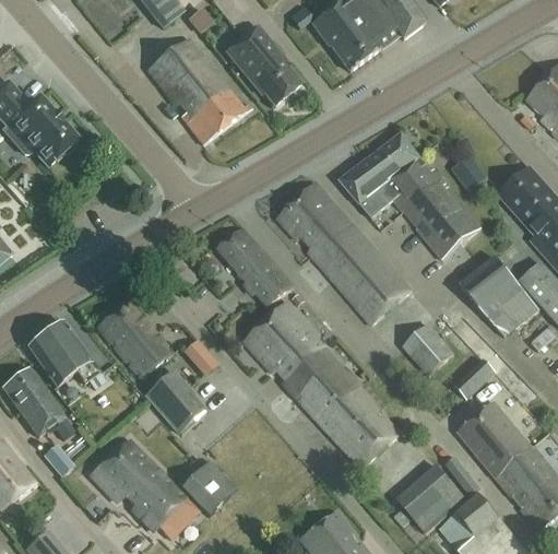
[(163,27),(183,10),(175,0),(141,0),(163,27)]
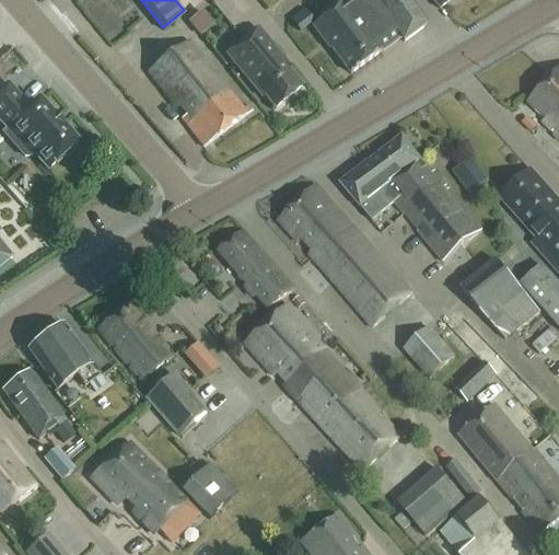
[(340,0),(312,22),(322,35),(323,34),(349,69),(380,46),(379,45),(397,31),(402,37),(423,20),(408,0),(340,0)]
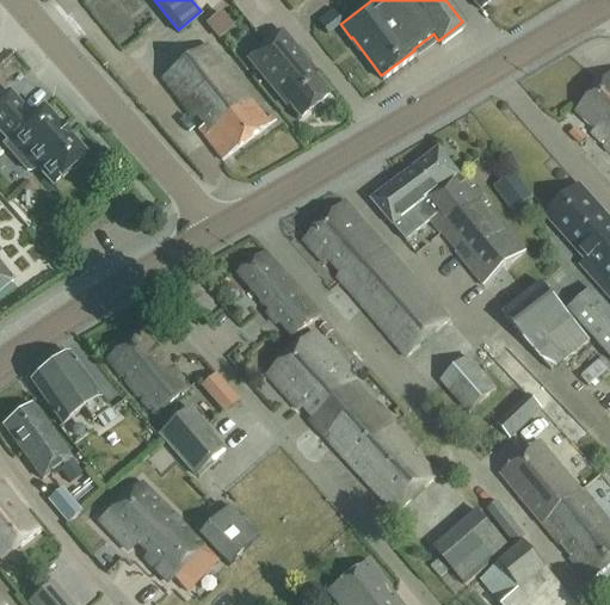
[(219,39),(234,26),(221,10),(205,22),(219,39)]
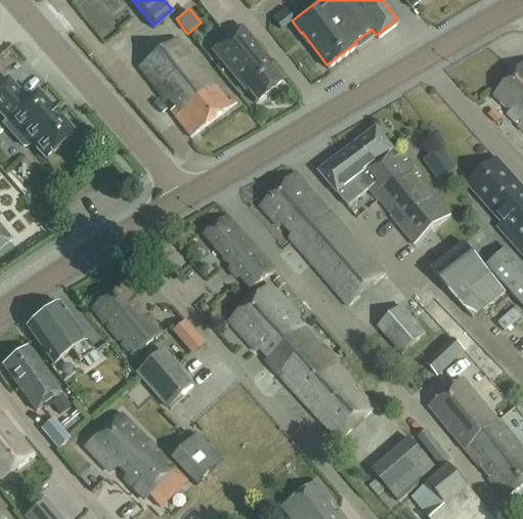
[(247,37),(237,26),(211,47),(244,87),(246,85),(256,97),(281,76),(261,51),(263,49),(251,35),(247,37)]
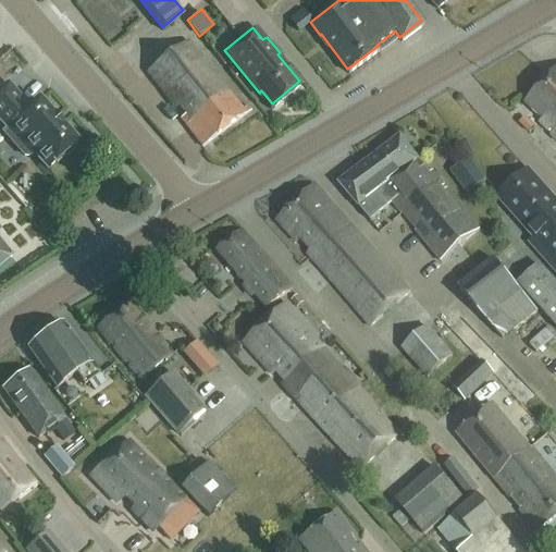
[(241,105),(187,37),(147,69),(172,102),(177,100),(184,109),(178,113),(201,143),(249,106),(245,100),(241,105)]
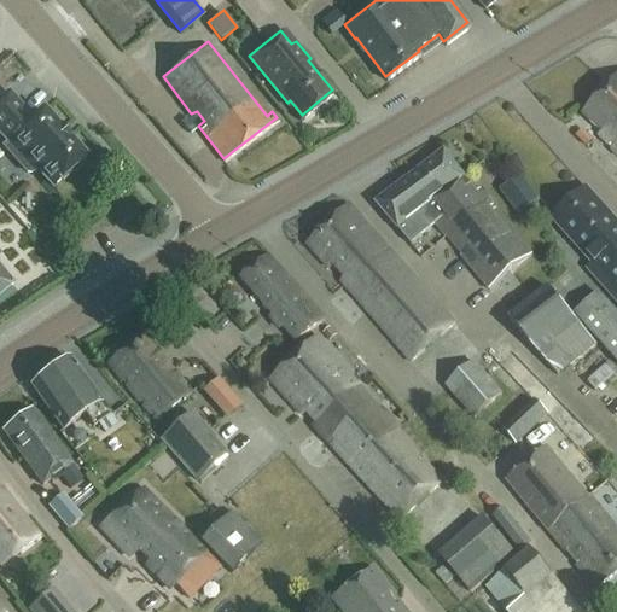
[(616,71),(581,108),(600,127),(598,129),(616,149),(616,71)]
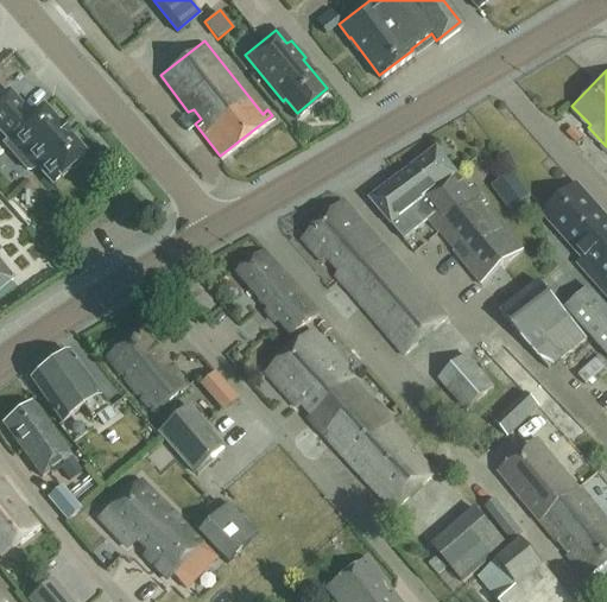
[(31,114),(7,87),(0,93),(0,127),(8,137),(11,134),(23,147),(18,151),(18,157),(25,165),(31,165),(35,162),(50,179),(65,165),(70,166),(77,159),(77,154),(82,151),(67,133),(57,122),(40,105),(31,114)]
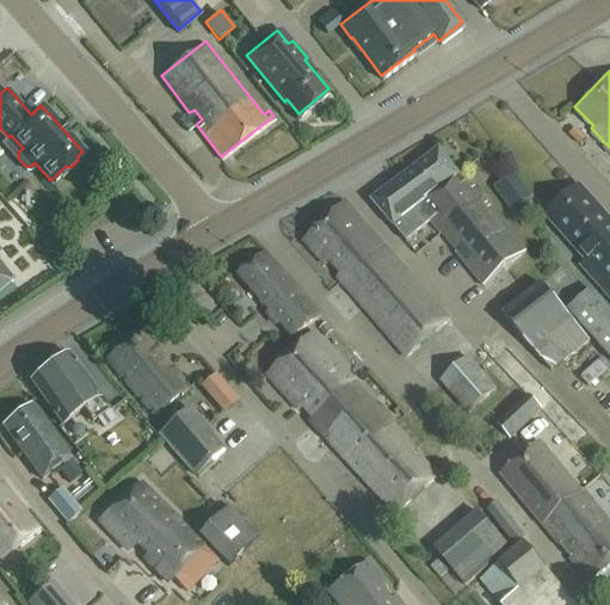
[(578,141),(585,134),(574,123),(566,131),(578,141)]
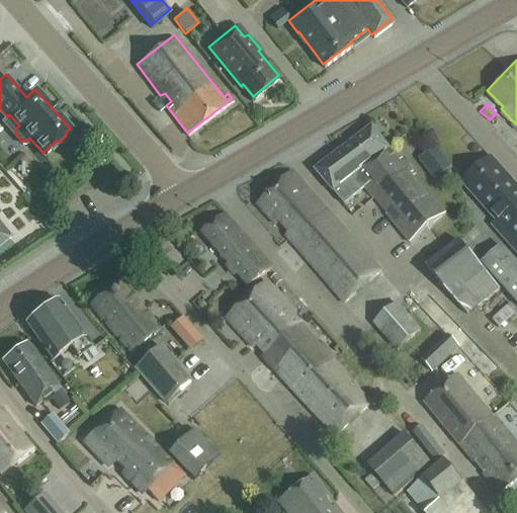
[(371,121),(314,165),(343,201),(364,182),(410,238),(444,209),(403,156),(399,159),(391,151),(392,150),(371,121)]
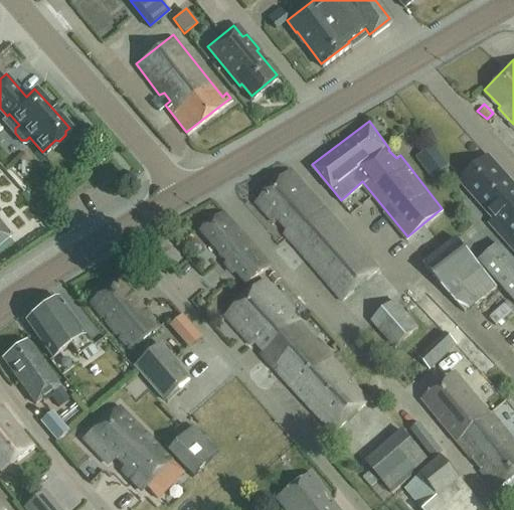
[(513,249),(513,185),(486,154),(459,178),(492,216),(488,220),(513,249)]
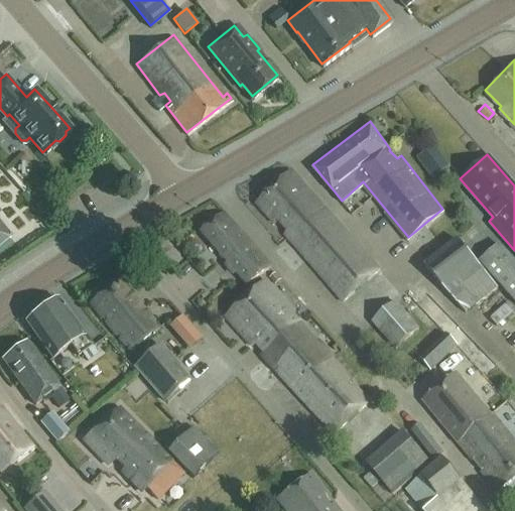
[(378,267),(289,167),(256,199),(272,220),(276,219),(278,218),(285,226),(282,231),(342,299),(378,267)]
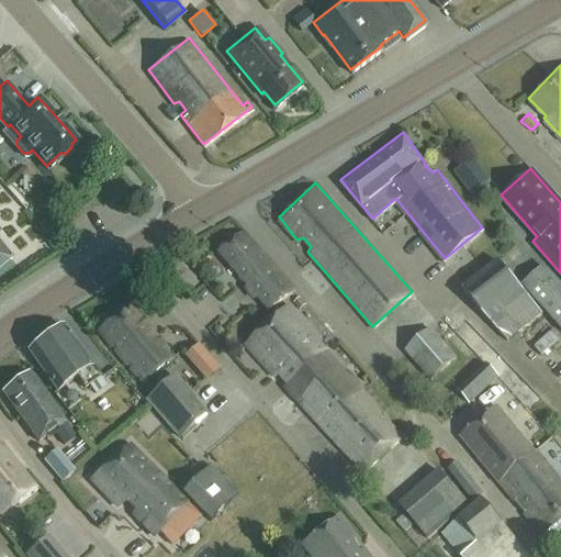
[(269,305),(291,287),(242,229),(219,248),(269,305)]
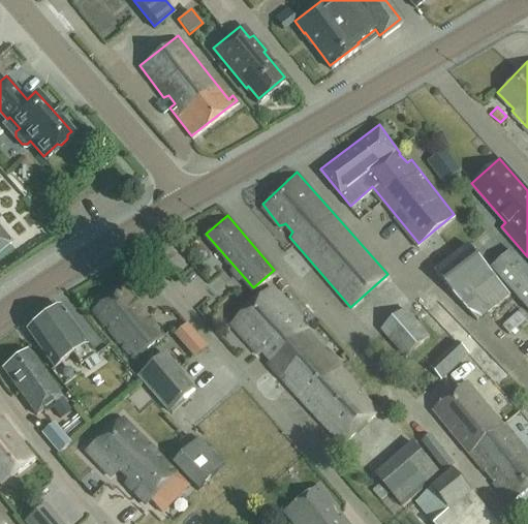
[(0,245),(8,239),(0,227),(0,245)]
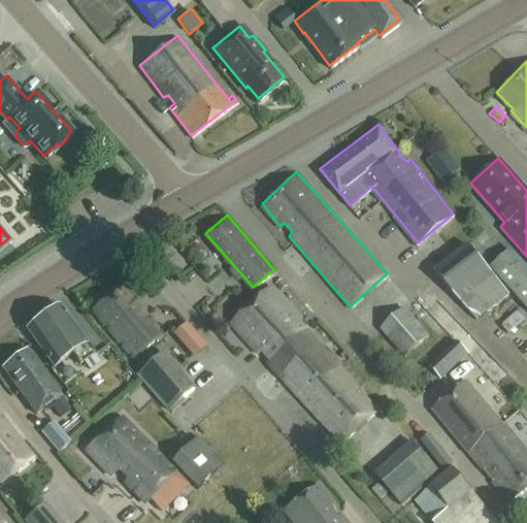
[(455,294),(475,317),(506,291),(466,241),(433,267),(455,294)]
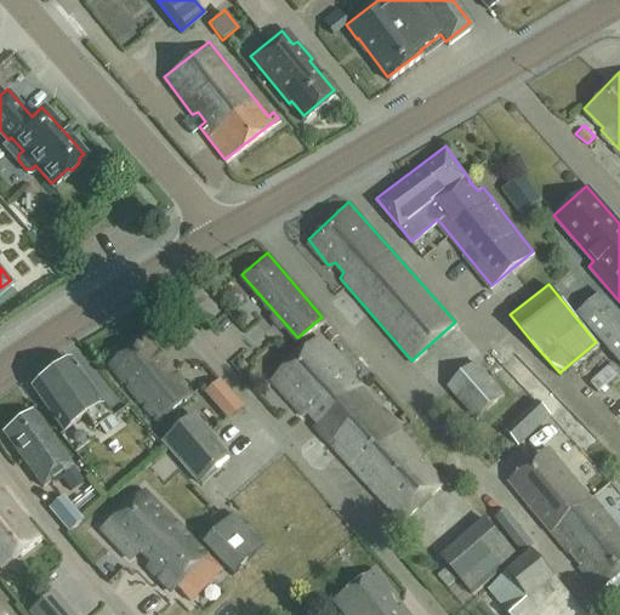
[(619,360),(619,314),(599,291),(576,312),(619,360)]
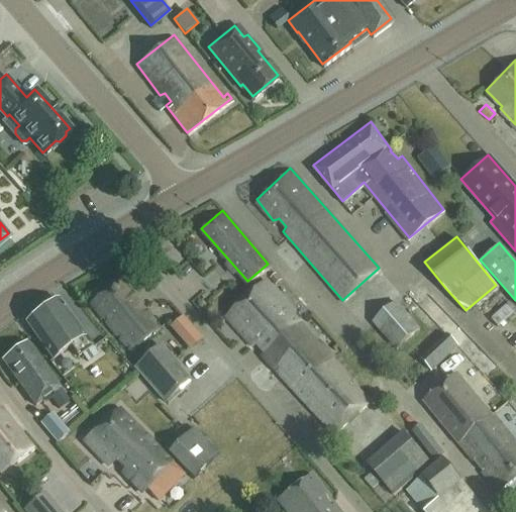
[(274,282),(280,277),(275,271),(269,276),(274,282)]
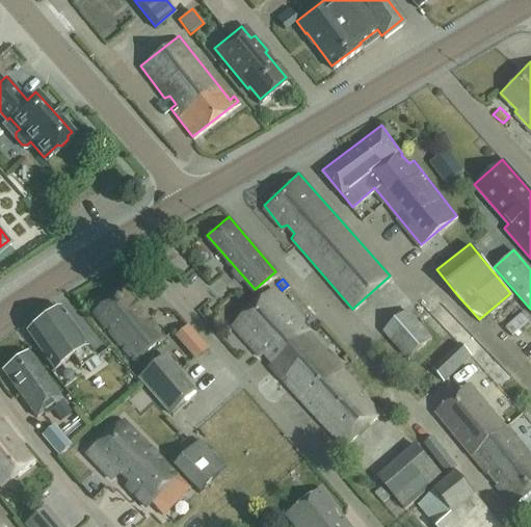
[(134,360),(162,336),(154,325),(120,285),(90,309),(126,349),(134,360)]
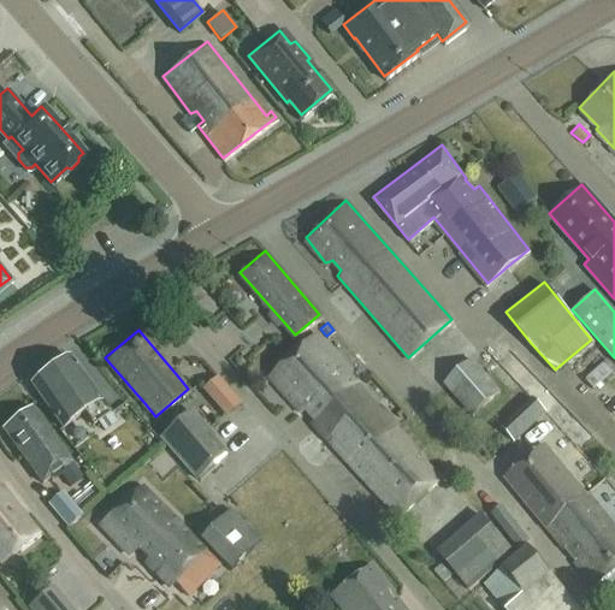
[(379,408),(356,383),(358,378),(315,332),(267,375),(297,408),(305,407),(314,418),(311,424),(321,436),(325,434),(398,515),(441,477),(417,450),(424,443),(401,418),(397,421),(383,406),(379,408)]
